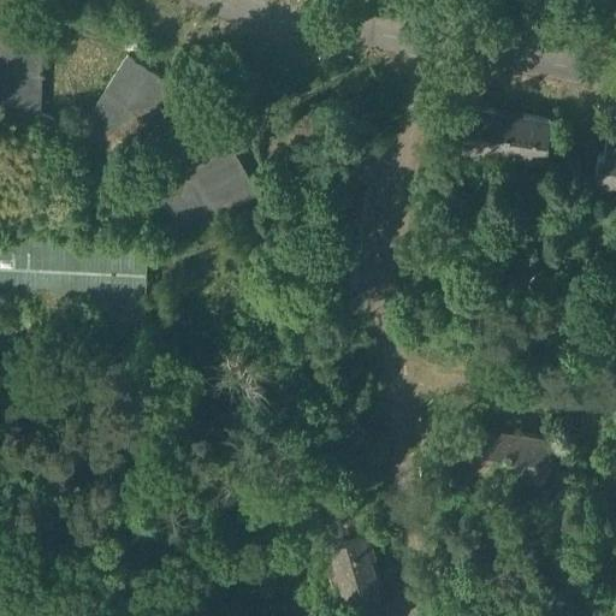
[(42,28),(0,25),(0,110),(37,112),(42,28)]
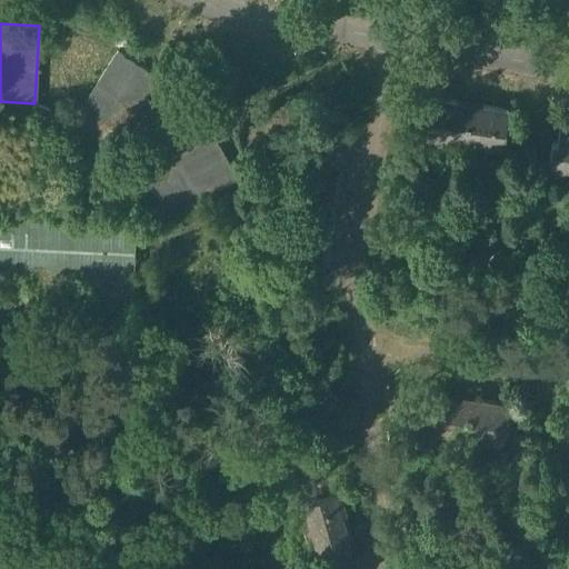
[(156,76),(118,52),(77,119),(115,142),(156,76)]
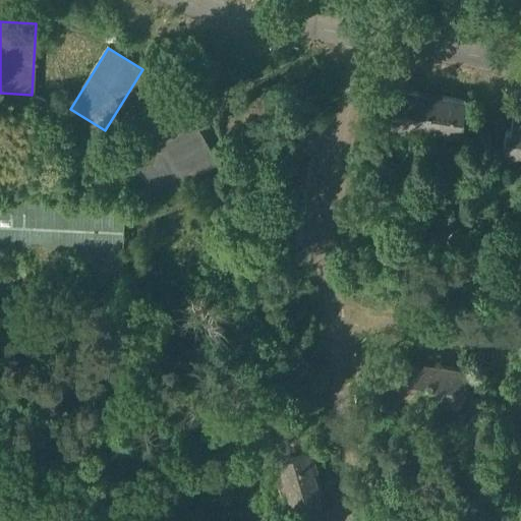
[(417,94),(396,91),(391,124),(424,129),(429,101),(416,99),(417,94)]
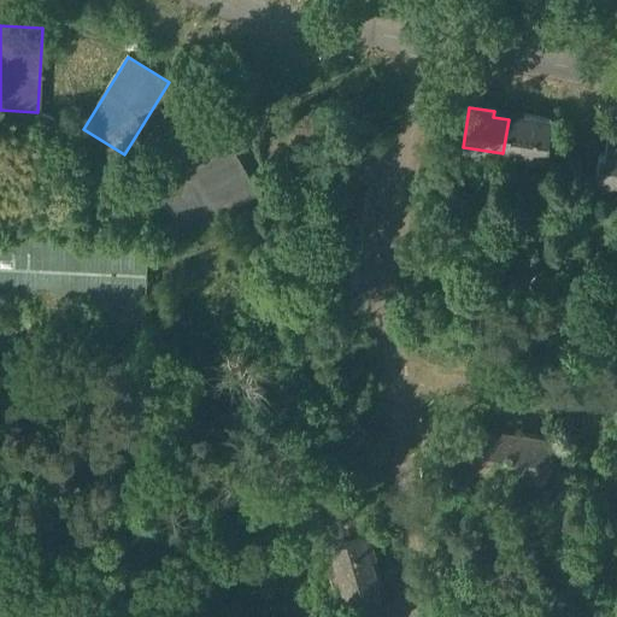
[(124,154),(83,129),(37,112),(0,110),(0,125),(36,128),(74,142),(87,150),(83,238),(99,239),(103,160),(115,168),(144,199),(165,234),(178,225),(158,191),(124,154)]
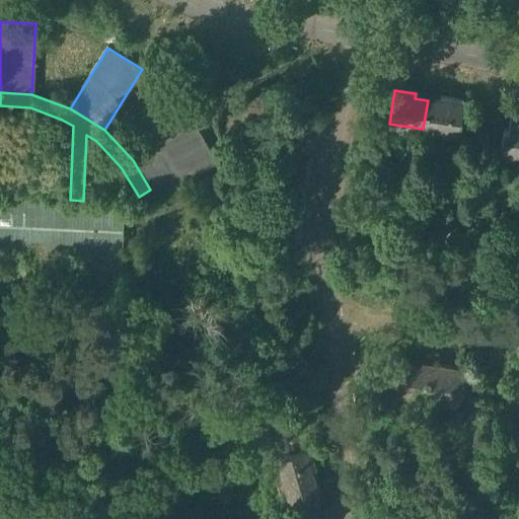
[(462,101),(439,97),(438,102),(428,100),(423,129),(457,135),(462,101)]
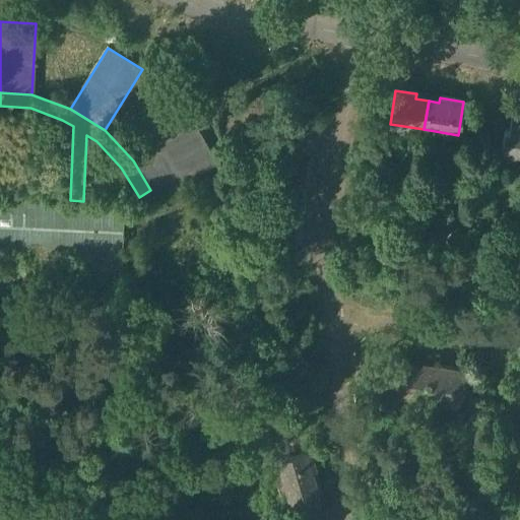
[(484,110),(472,108),(468,135),(480,137),(484,110)]
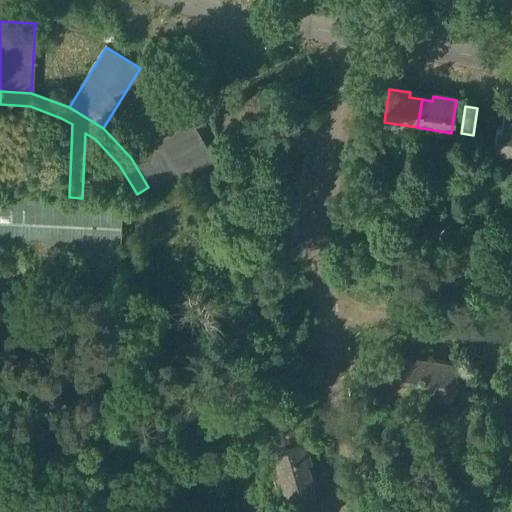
[(488,110),(477,108),(473,135),(484,136),(488,110)]
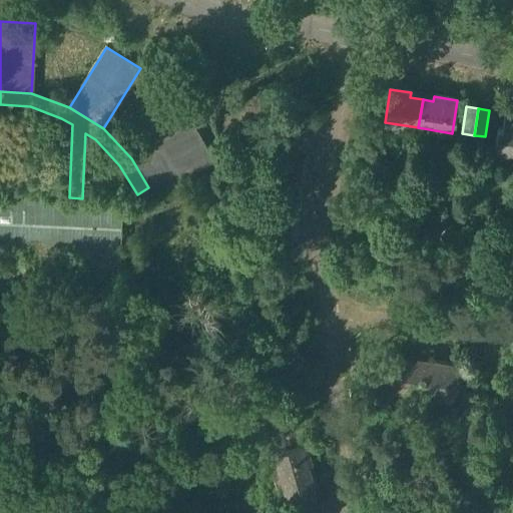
[(512,116),(506,115),(503,129),(498,128),(494,148),(512,151),(512,116)]
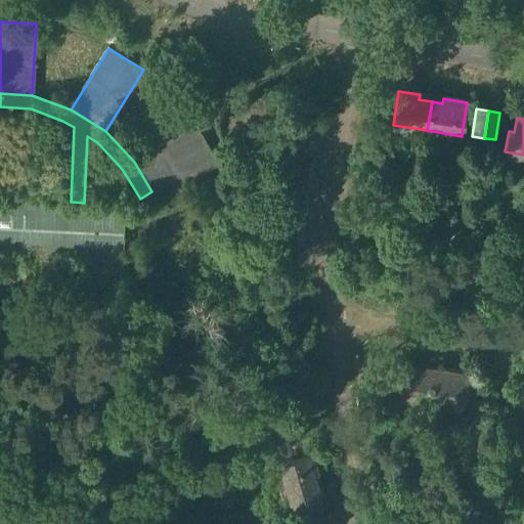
[(197,126),(134,162),(151,191),(155,199),(218,163),(197,126)]
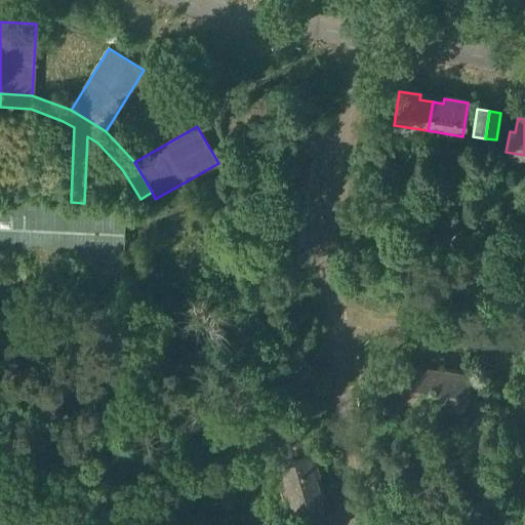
[(421,365),(400,361),(395,398),(430,403),(435,371),(421,369),(421,365)]
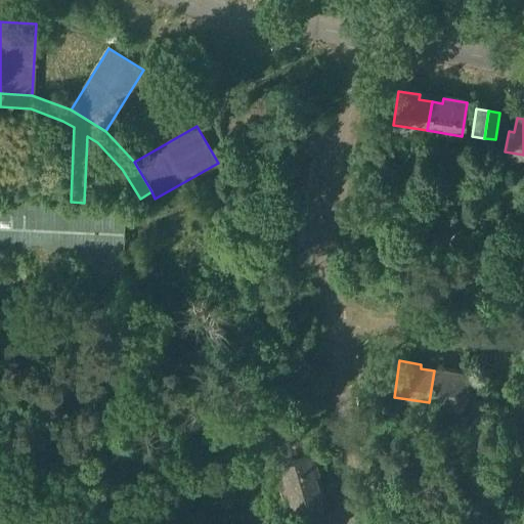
[(469,372),(445,367),(445,373),(434,370),(429,402),(464,407),(469,372)]
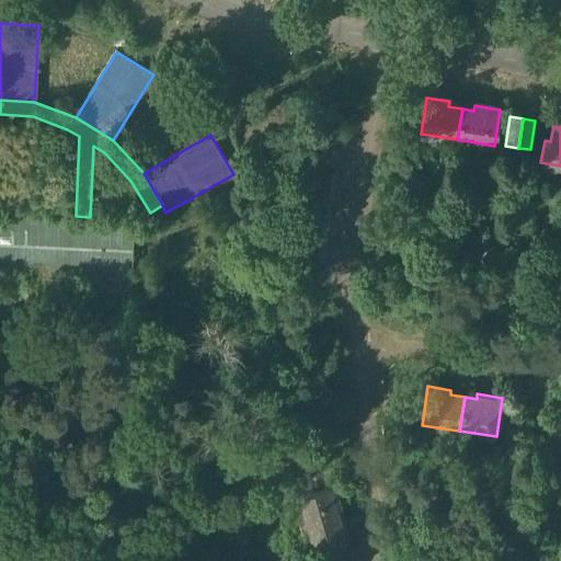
[(334,453),(302,461),(311,491),(330,487),(325,471),(339,468),(334,453)]
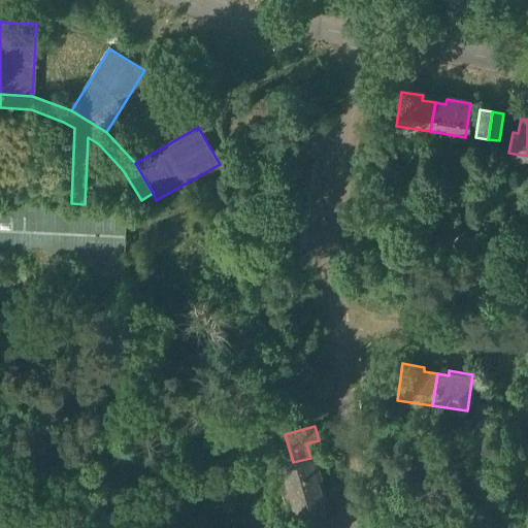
[(293,462),(284,465),(287,476),(282,479),(286,495),(291,493),(297,516),(325,508),(316,476),(320,475),(315,457),(293,462)]
